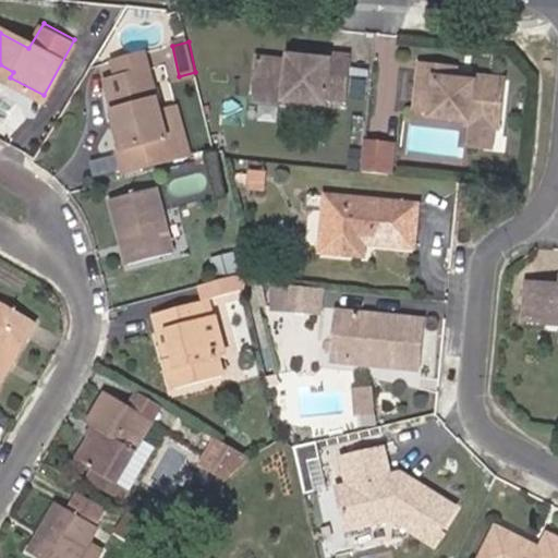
[(308,67),(293,64),(259,61),(254,101),(287,106),(287,100),(306,102),(327,105),(327,98),(349,100),(352,59),(330,56),(330,62),(308,60),(308,67)]
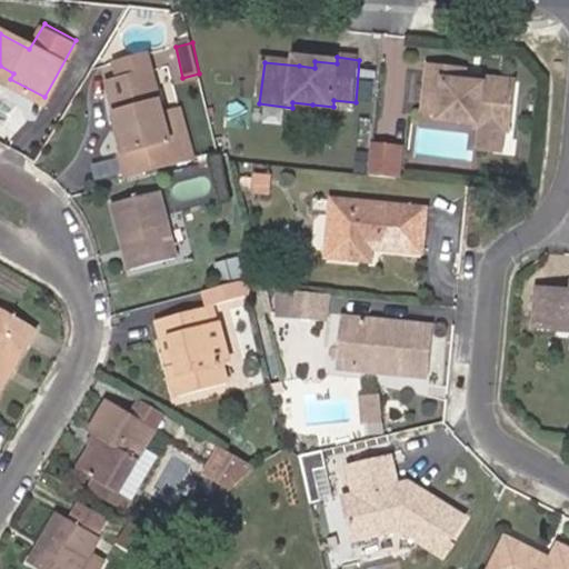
[(0,75),(10,79),(13,73),(0,66),(0,75)]
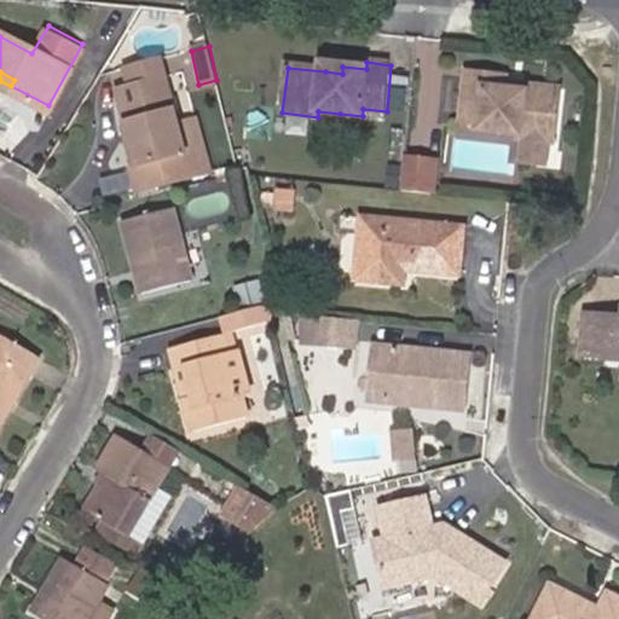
[(128,125),(137,160),(129,161),(127,162),(133,186),(207,167),(204,152),(198,115),(179,119),(168,71),(119,84),(128,125)]
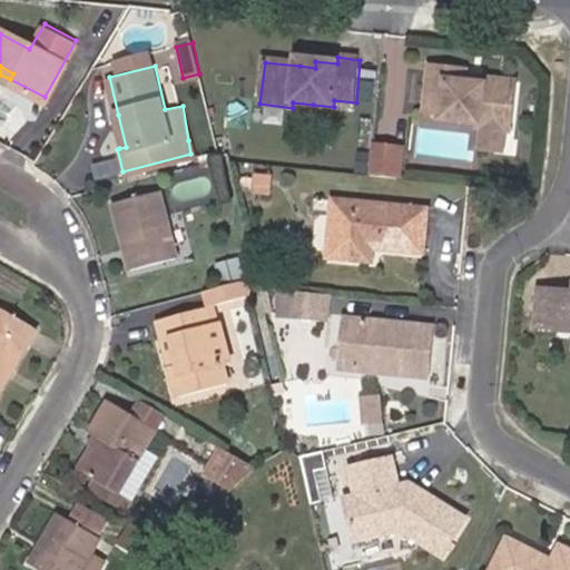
[(448,80),(450,67),(431,66),(426,109),(445,111),(443,116),(481,120),(480,125),(513,128),(517,92),(487,89),(487,82),(448,80)]
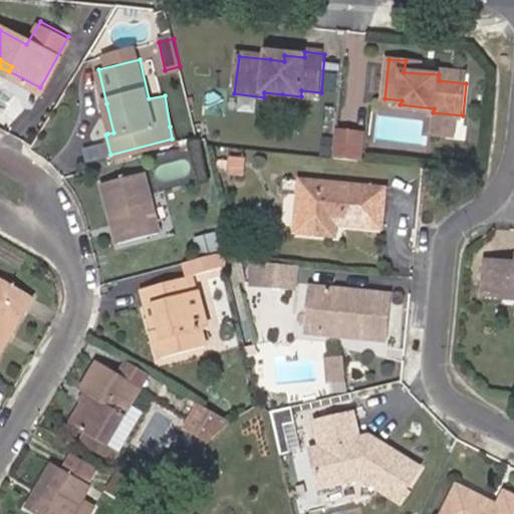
[(422,62),(406,60),(404,72),(439,74),(439,80),(466,83),(467,71),(421,67),(422,62)]
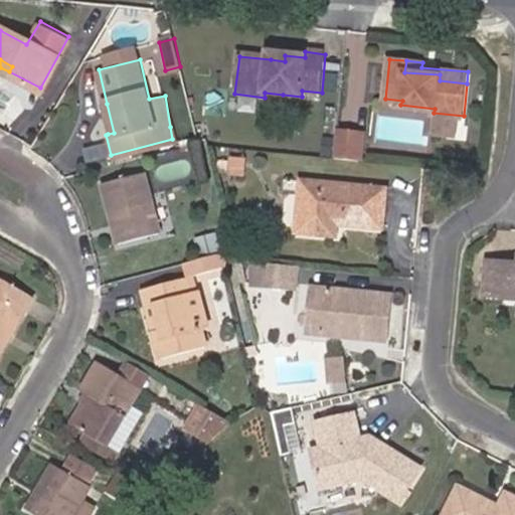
[(180,66),(165,70),(167,76),(182,73),(180,66)]
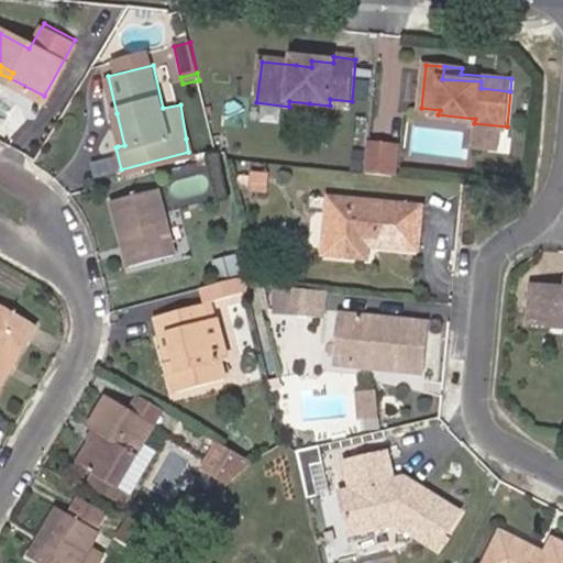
[(118,146),(124,145),(117,113),(110,116),(118,146)]
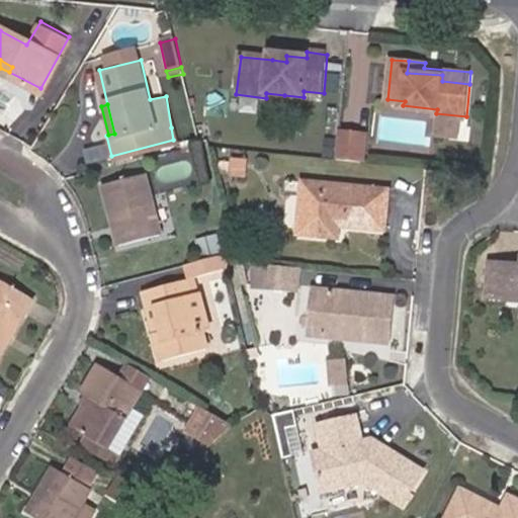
[(368,159),(370,134),(340,131),(338,155),(368,159)]
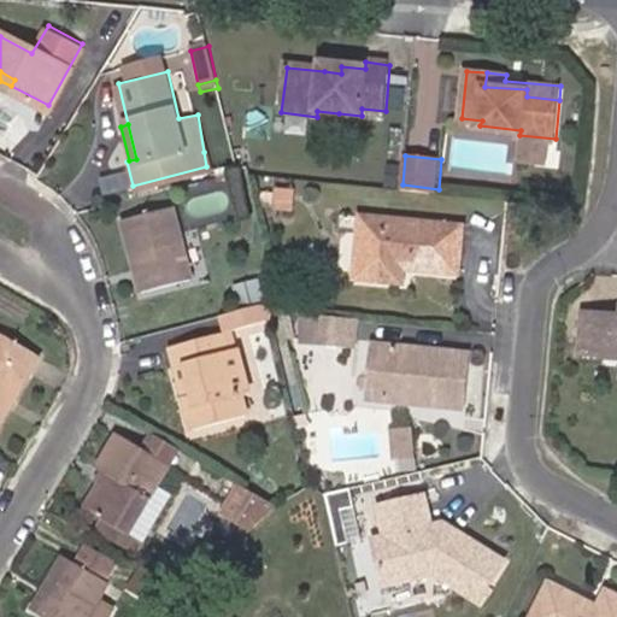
[(292,210),(292,193),(276,192),(276,209),(292,210)]
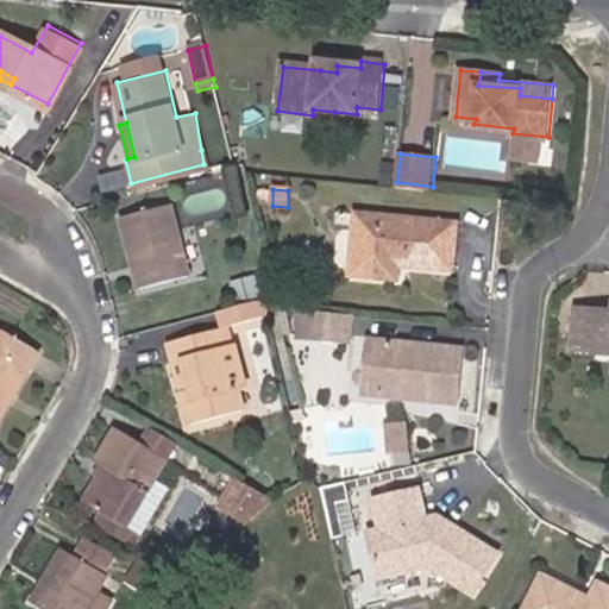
[(137,284),(186,274),(169,202),(120,214),(137,284)]
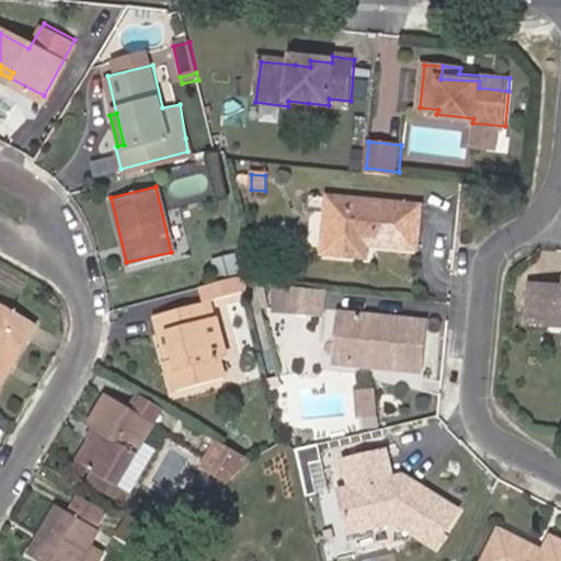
[(376,238),(375,242),(380,242),(418,247),(421,204),(389,201),(330,195),(323,250),(365,254),(367,241),(367,236),(376,238)]
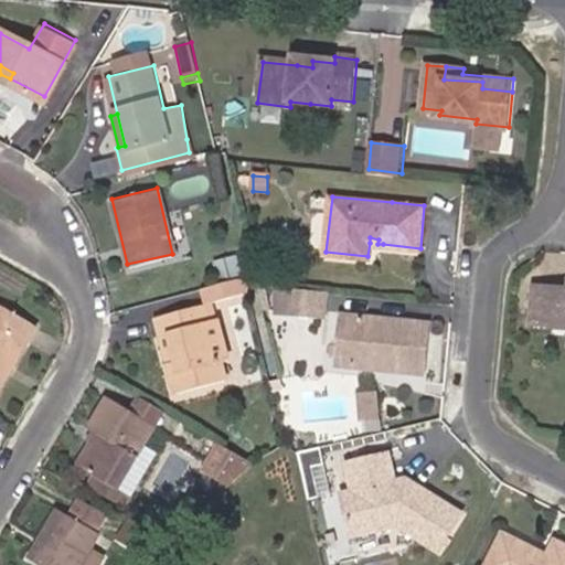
[(247,275),(204,286),(209,301),(251,291),(247,275)]
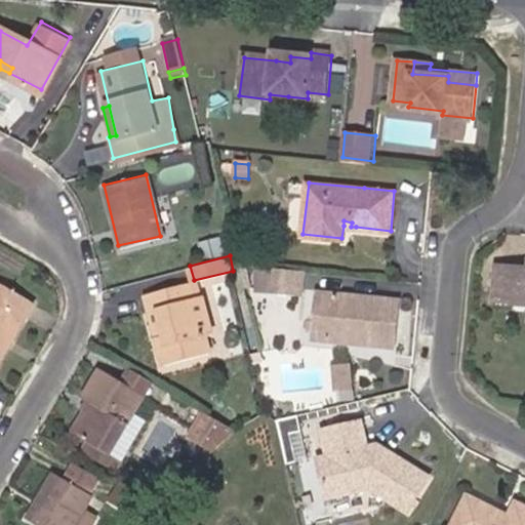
[(269,265),(261,264),(258,286),(267,287),(269,265)]
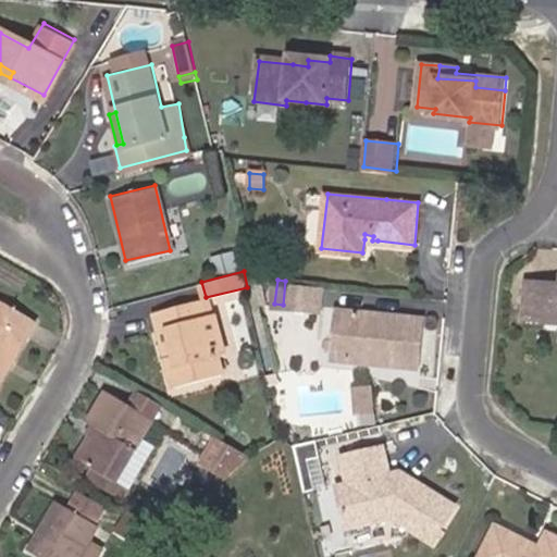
[(322,284),(285,281),(283,305),(320,308),(322,284)]
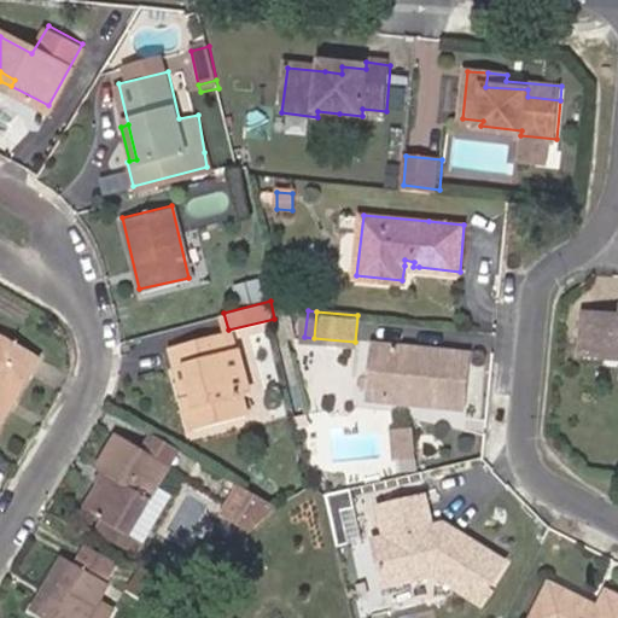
[(617,316),(583,314),(579,355),(611,359),(617,359),(617,316)]
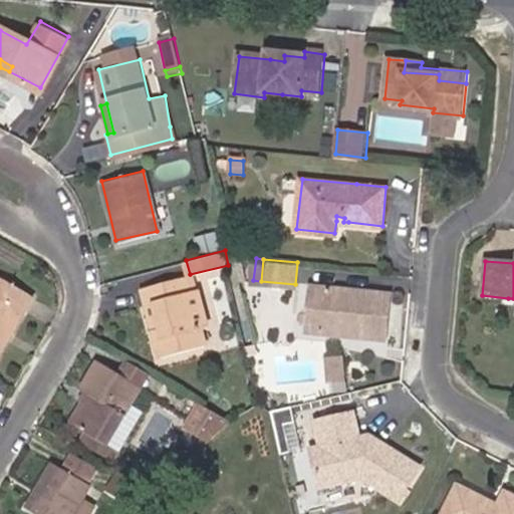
[(0,352),(34,294),(0,272),(0,352)]
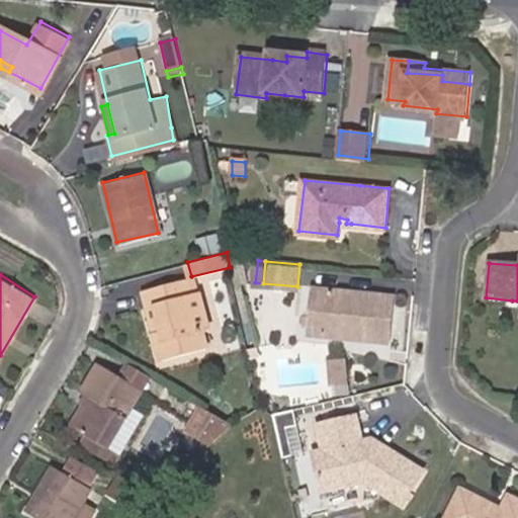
[(144,288),(149,306),(157,305),(163,329),(155,331),(161,359),(207,348),(202,330),(209,329),(200,292),(193,293),(188,278),(144,288)]
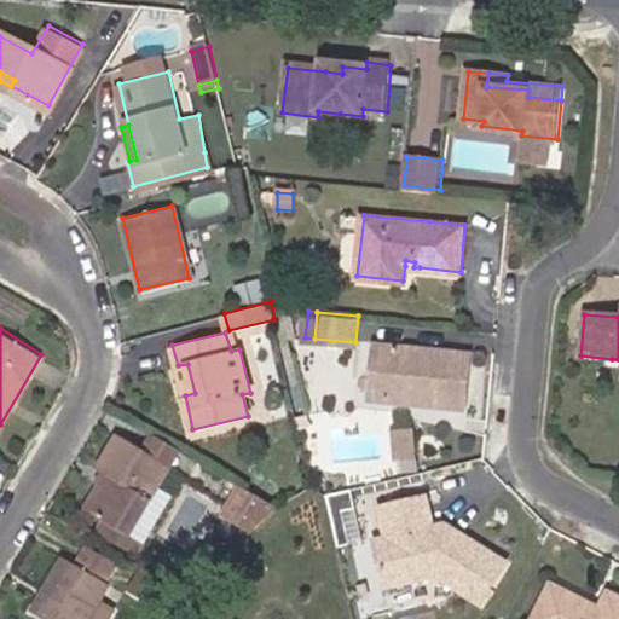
[(445,398),(445,404),(467,404),(470,353),(403,346),(375,343),(371,377),(392,379),(391,399),(417,401),(417,395),(445,398)]
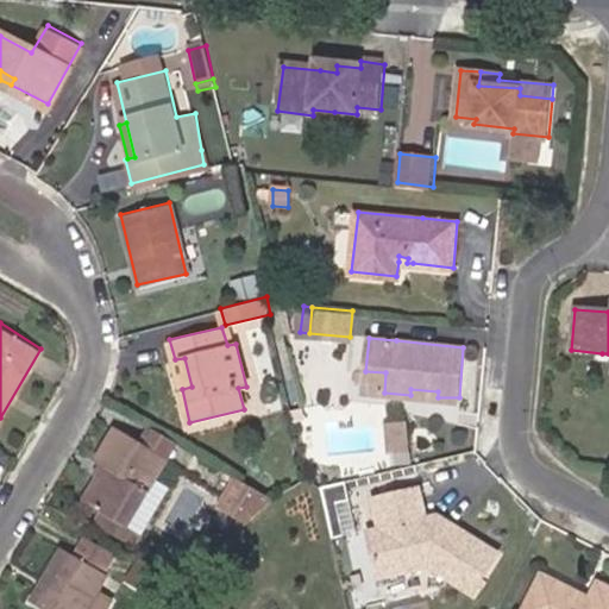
[(184,358),(175,359),(182,389),(192,387),(184,358)]
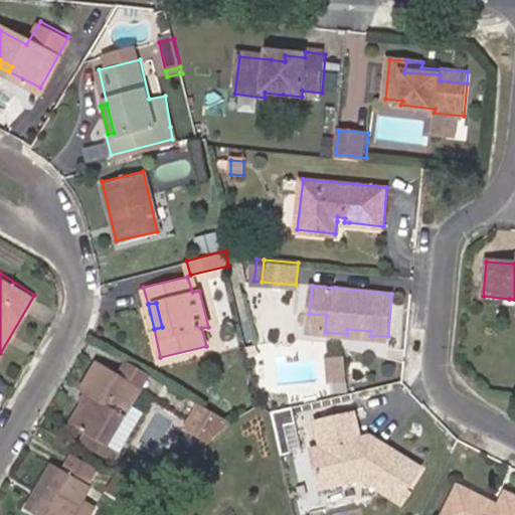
[(326,315),(309,314),(308,330),(325,332),(326,315)]
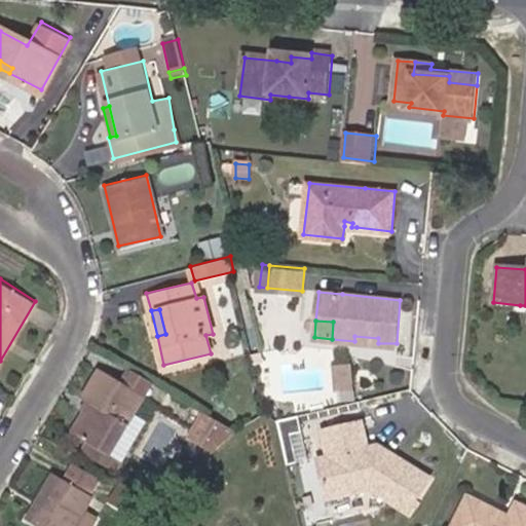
[(353,366),(335,367),(336,390),(355,389),(353,366)]
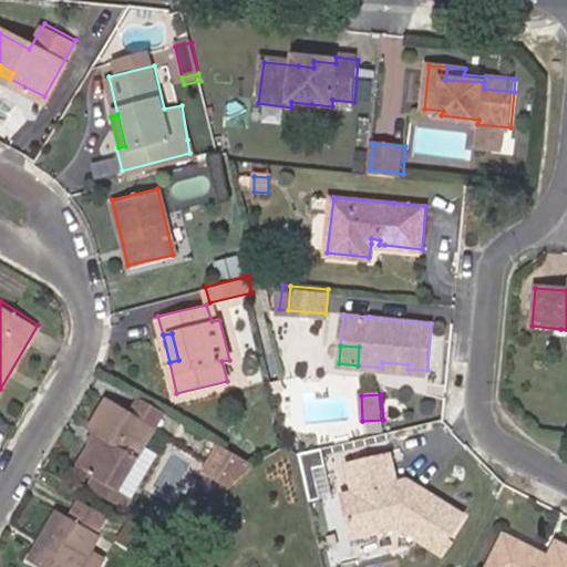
[(100,435),(92,447),(81,466),(98,476),(119,488),(141,451),(155,425),(132,412),(110,398),(91,430),(92,431),(100,435)]
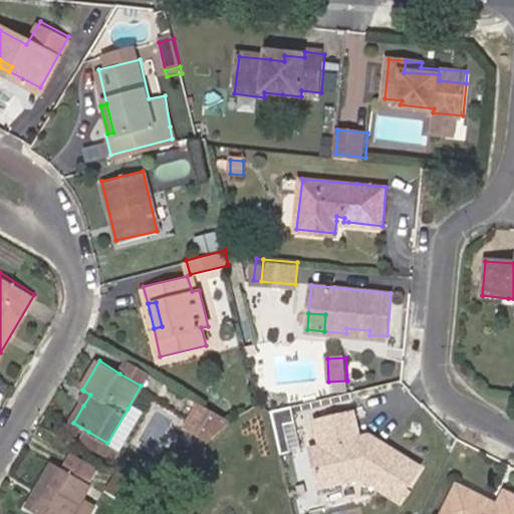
[(147,372),(127,360),(119,373),(141,386),(147,372)]
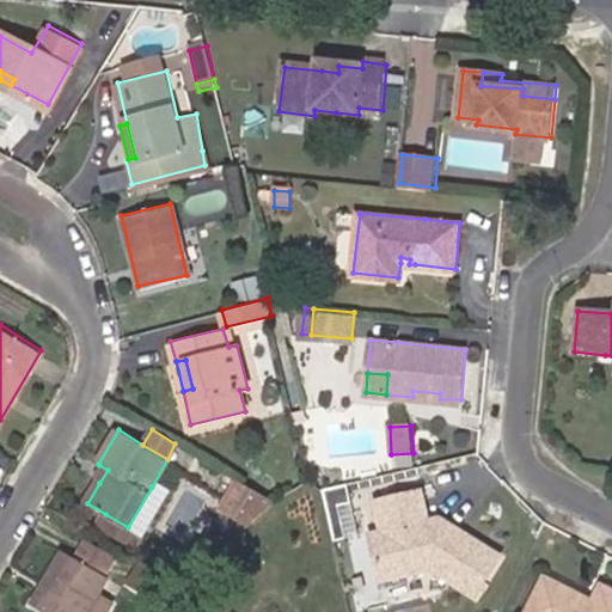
[(91,478),(99,483),(108,470),(99,465),(91,478)]
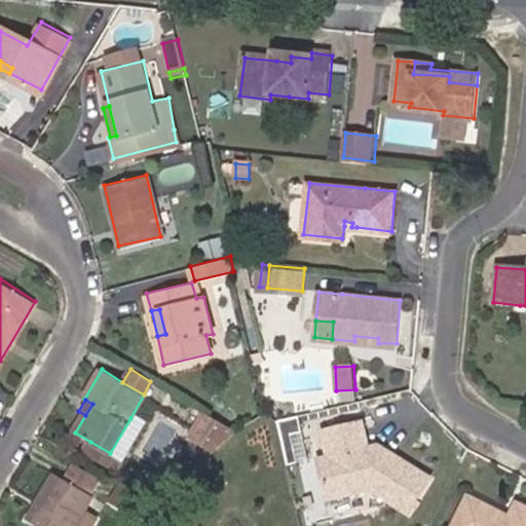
[(235,431),(205,414),(193,436),(216,449),(235,431)]
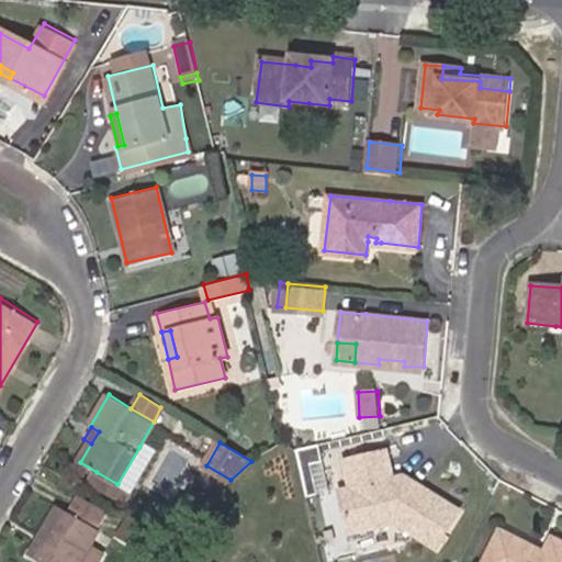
[(117,484),(97,472),(89,485),(123,505),(154,456),(139,447),(117,484)]
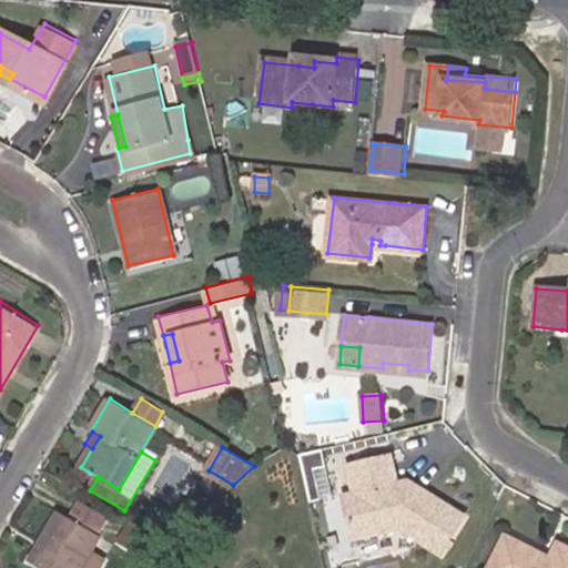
[(393,457),(350,467),(355,495),(347,497),(356,537),(403,528),(443,554),(465,519),(411,483),(399,485),(393,457)]
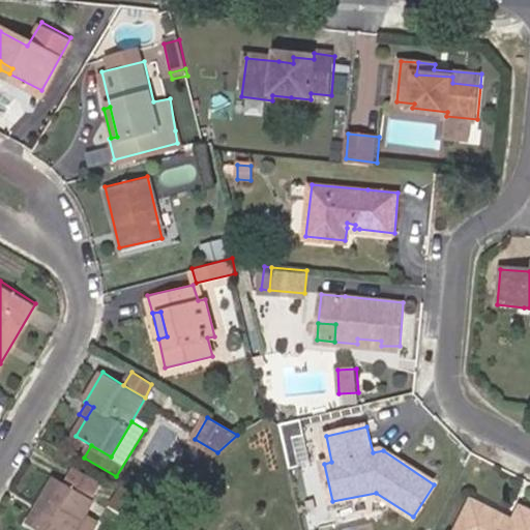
[(74,529),(82,517),(91,500),(100,483),(70,467),(61,482),(54,478),(26,526),(33,529),(74,529)]
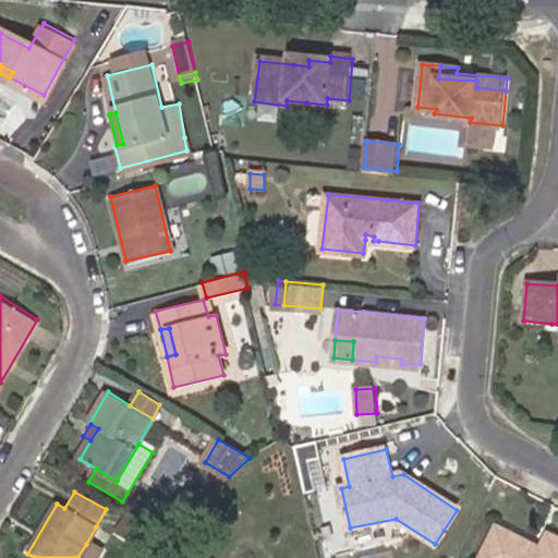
[(166,534),(130,513),(117,535),(150,555),(166,534)]
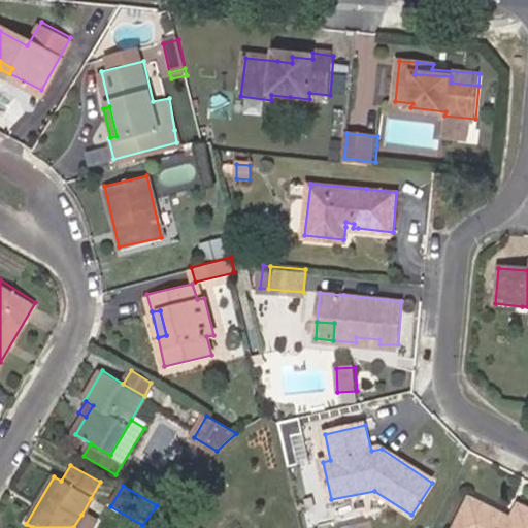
[(500,520),(503,515),(472,497),(456,527),(527,527),(527,508),(520,504),(513,519),(510,525),(500,520)]
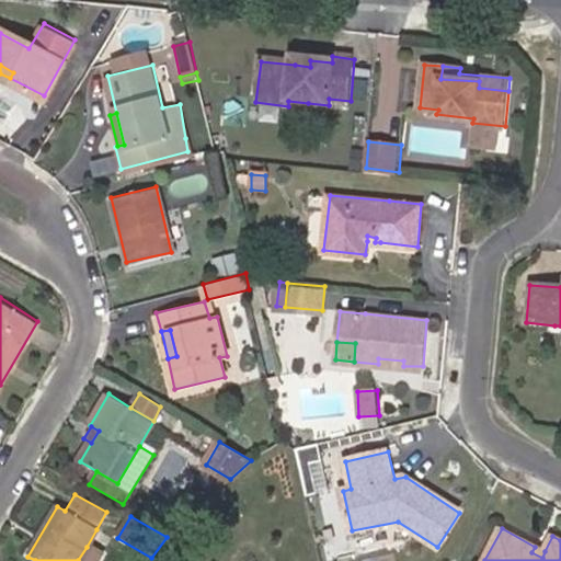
[(87,547),(78,560),(99,560),(102,556),(87,547)]
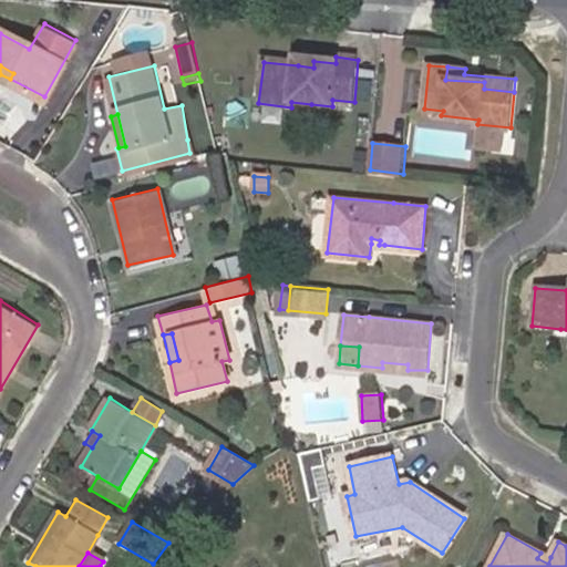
[(550,557),(540,553),(537,558),(548,564),(550,557)]
